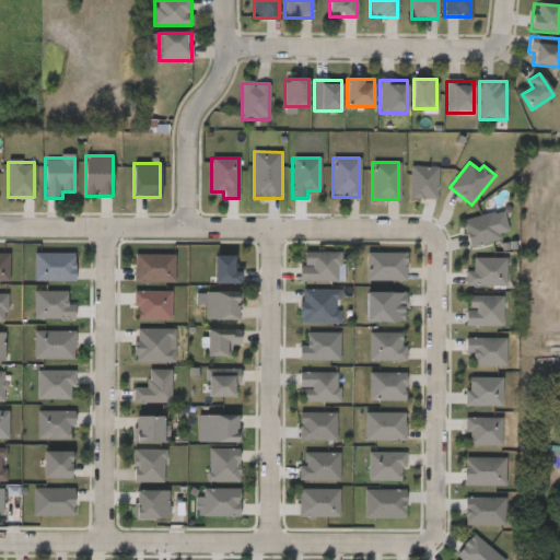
[(438,199),(440,167),(411,166),(410,199),(438,199)]
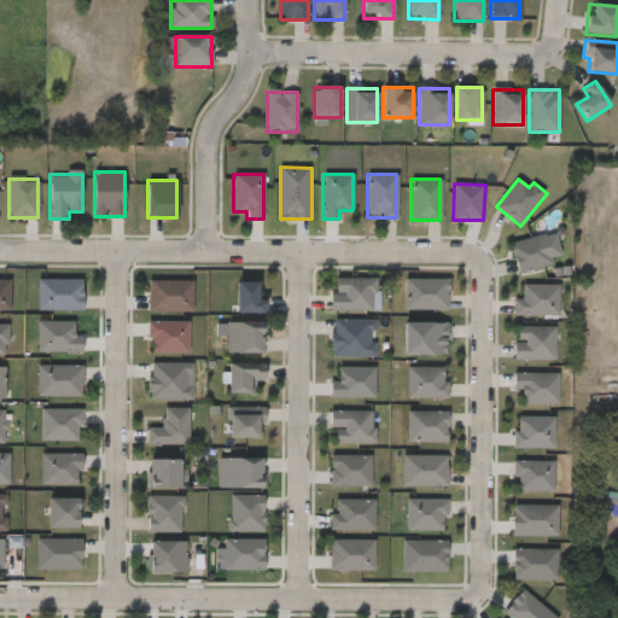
[(512,242),(518,273),(554,266),(553,258),(561,256),(558,233),(512,242)]
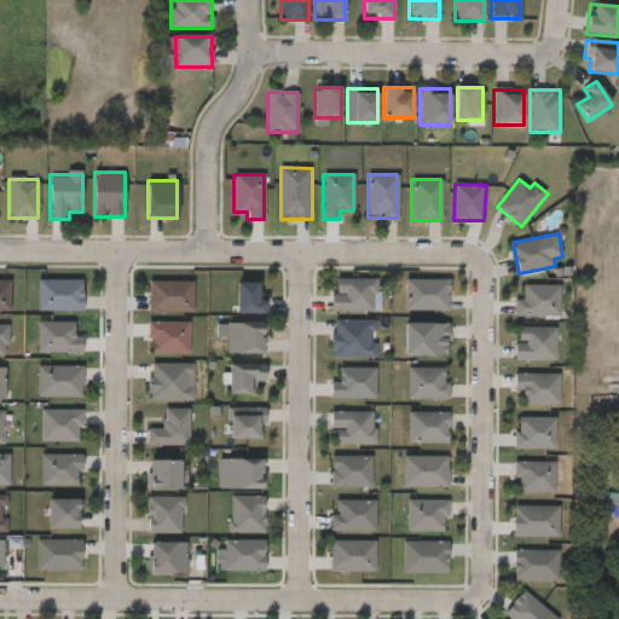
[(375,278),(375,311),(330,311),(330,278),(375,278)]
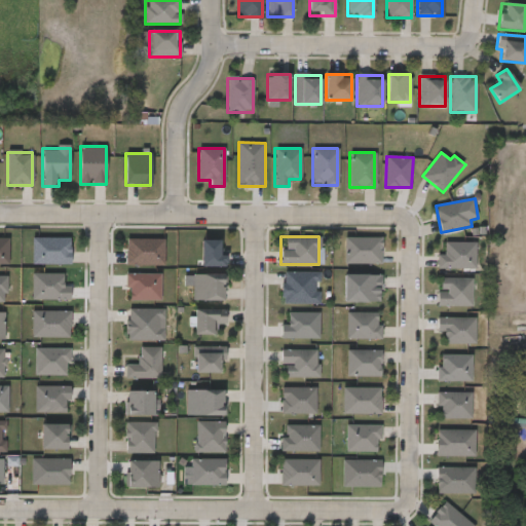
[(0,264),(9,265),(10,238),(0,237),(0,264)]
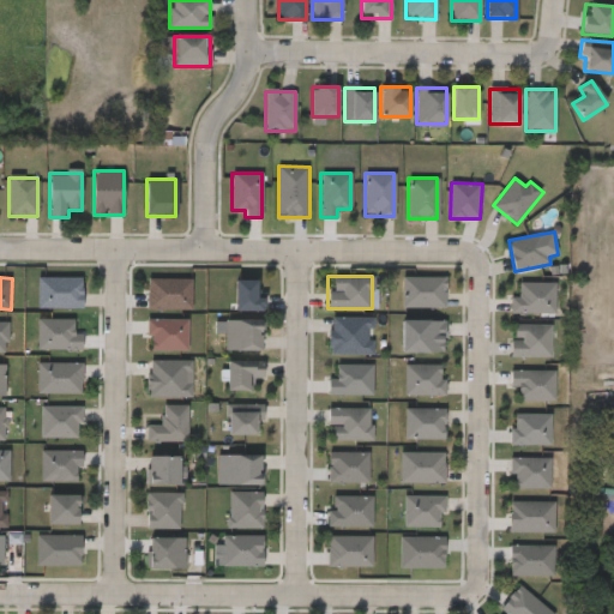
[(83,309),(84,278),(38,277),(38,308),(83,309)]
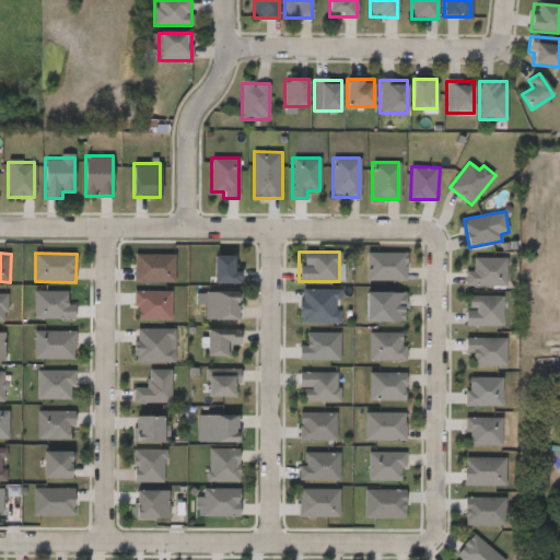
[(368,280),(407,281),(408,254),(368,253),(368,280)]
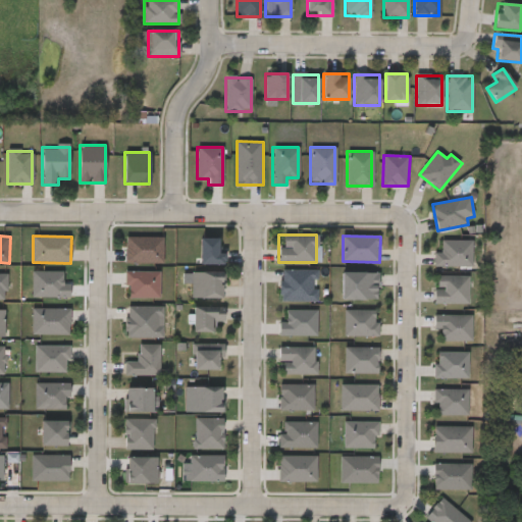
[(164,238),(126,237),(125,263),(164,264),(164,238)]
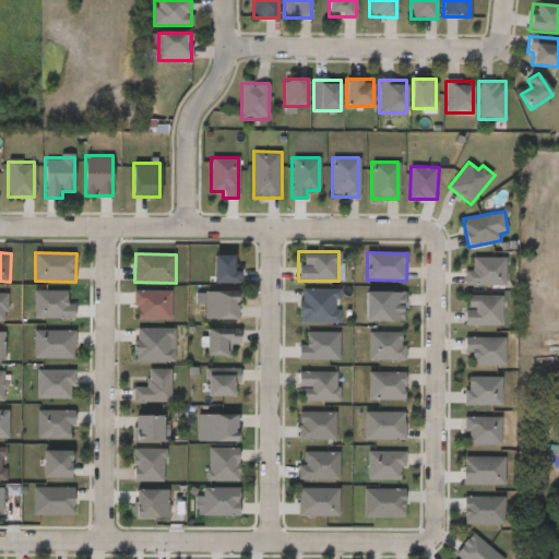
[(213,283),(213,256),(234,256),(234,271),(238,271),(238,283),(213,283)]
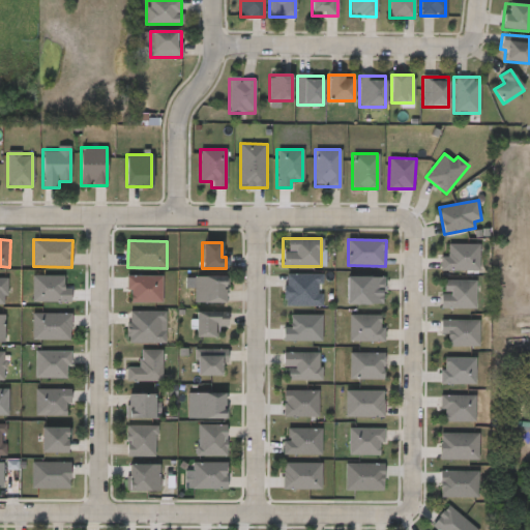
[(480,244),(448,244),(448,257),(442,257),(441,271),(480,271),(480,244)]
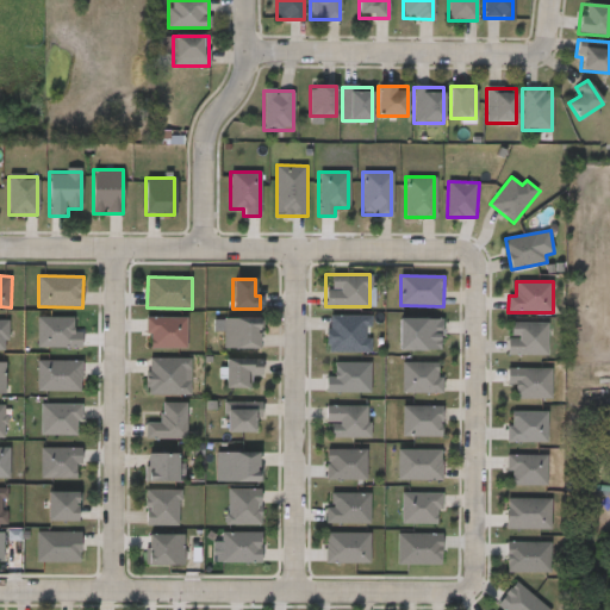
[(369,353),(325,353),(325,316),(369,316),(369,353)]
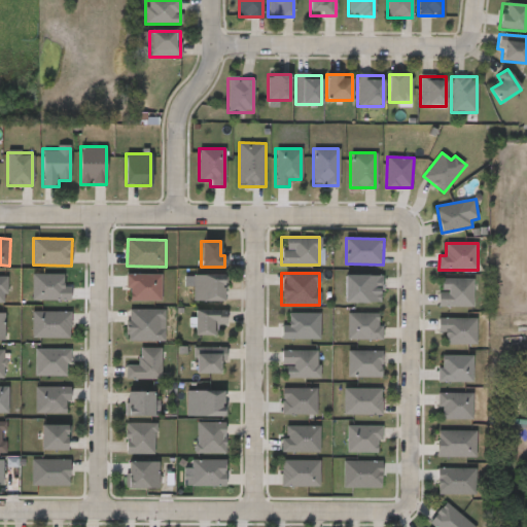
[(33,301),(71,301),(72,286),(64,286),(65,275),(33,274),(33,301)]
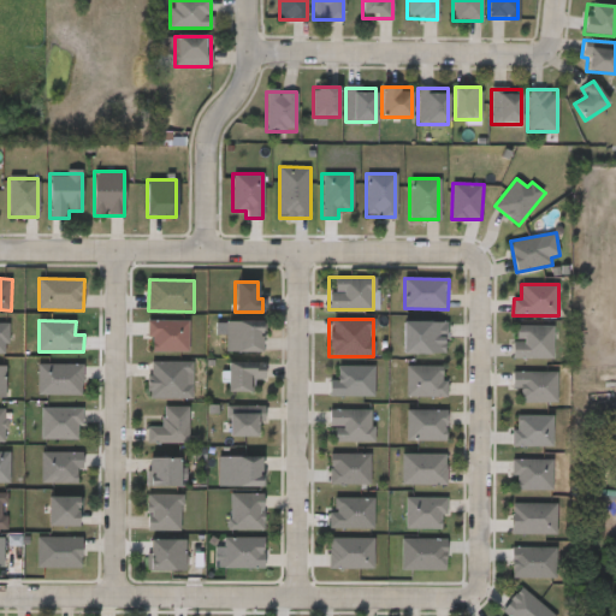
[(188,321),(188,351),(148,351),(148,321),(188,321)]
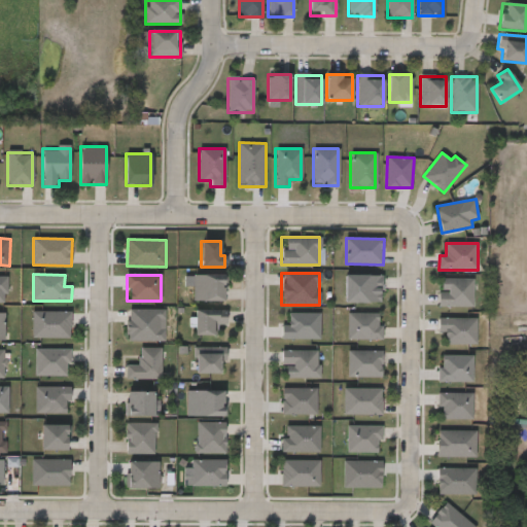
[(191,301),(191,275),(224,275),(224,301),(191,301)]
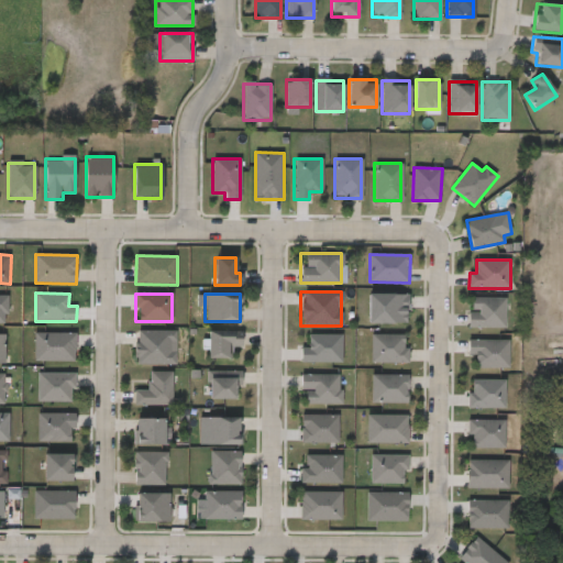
[(406,294),(406,323),(367,323),(367,294),(406,294)]
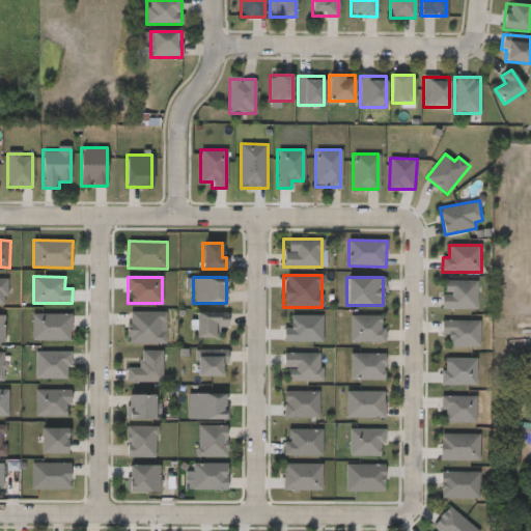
[(0,305),(4,306),(4,297),(9,297),(9,279),(0,278),(0,305)]
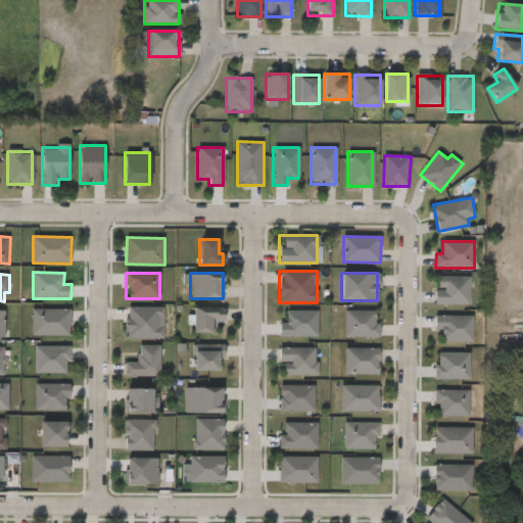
[(468,278),(468,304),(434,304),(434,278),(468,278)]
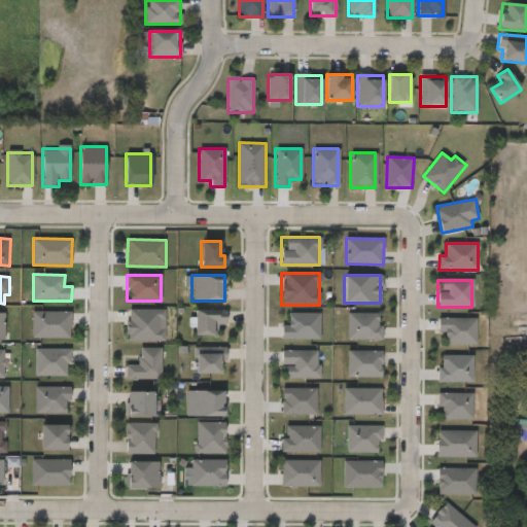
[(195,335),(195,309),(224,310),(224,325),(216,325),(216,336),(195,335)]
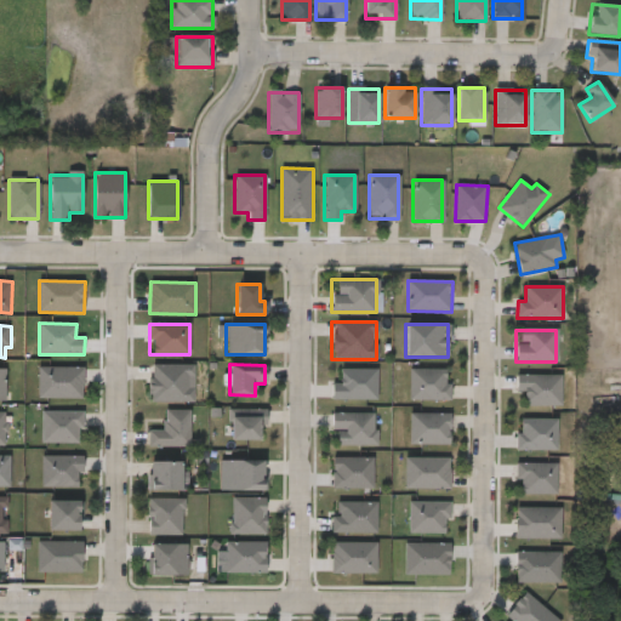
[(149,365),(192,365),(192,402),(149,402),(149,365)]
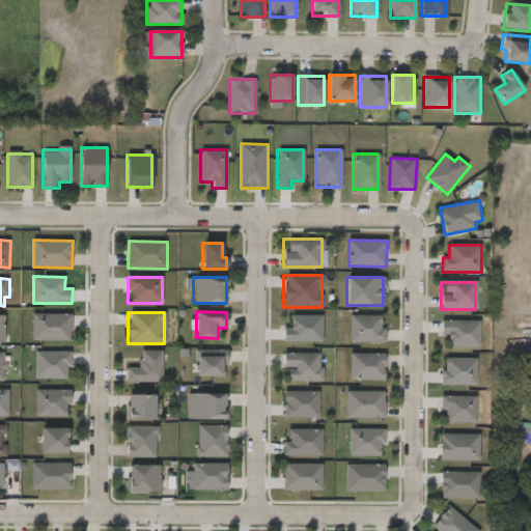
[(73,314),(33,313),(32,340),(72,341),(73,314)]
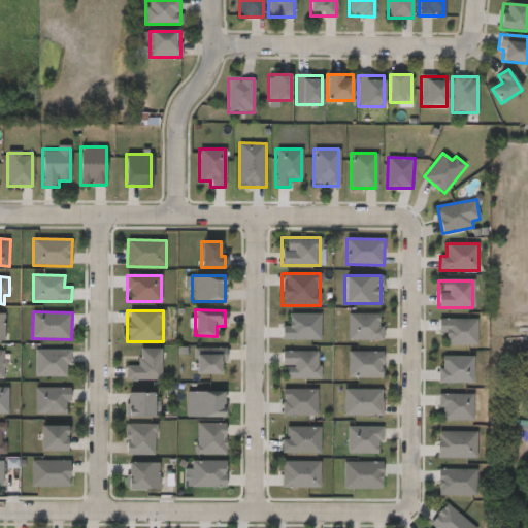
[(322,340),(322,314),(290,314),(290,326),(284,326),(284,340),(322,340)]
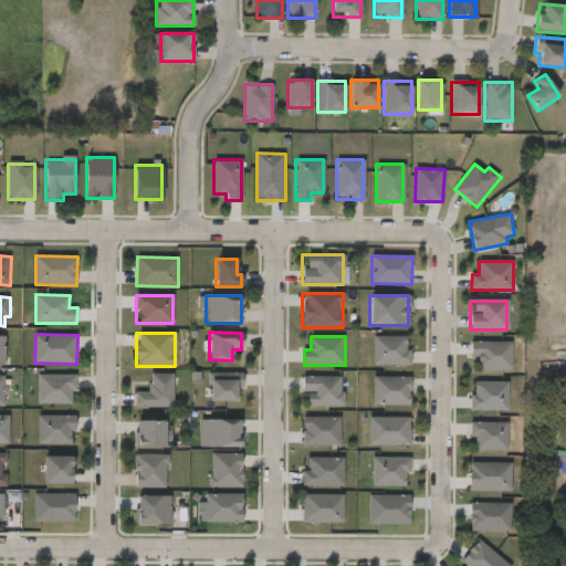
[(373,337),(409,337),(409,365),(373,365),(373,337)]
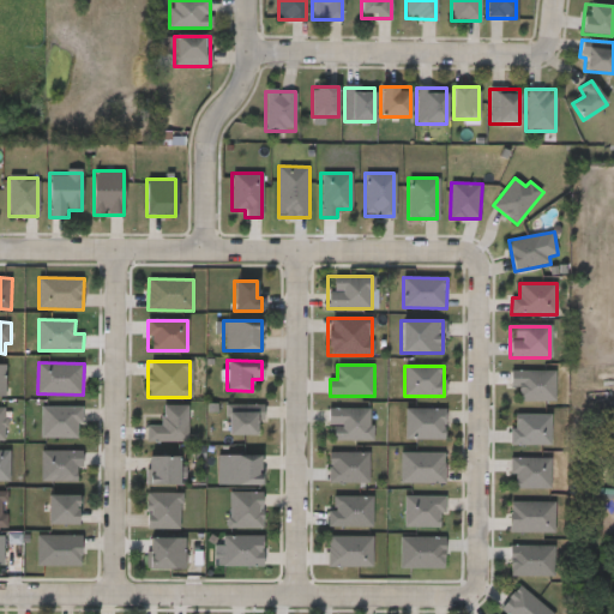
[(557,402),(557,371),(511,371),(511,387),(519,387),(521,403),(557,402)]
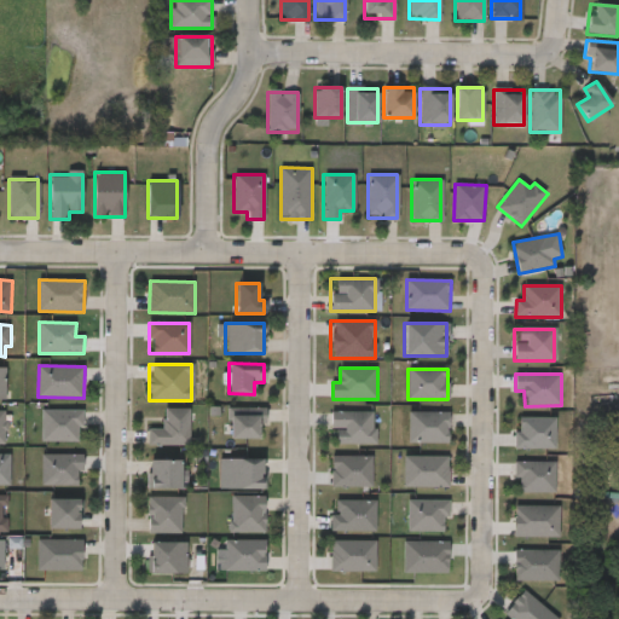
[(189,446),(146,446),(146,431),(162,431),(162,409),(189,409),(189,446)]
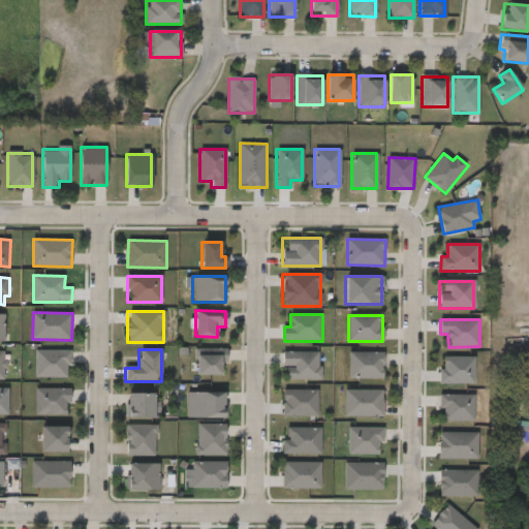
[(196,374),(196,349),(225,349),(225,374),(196,374)]
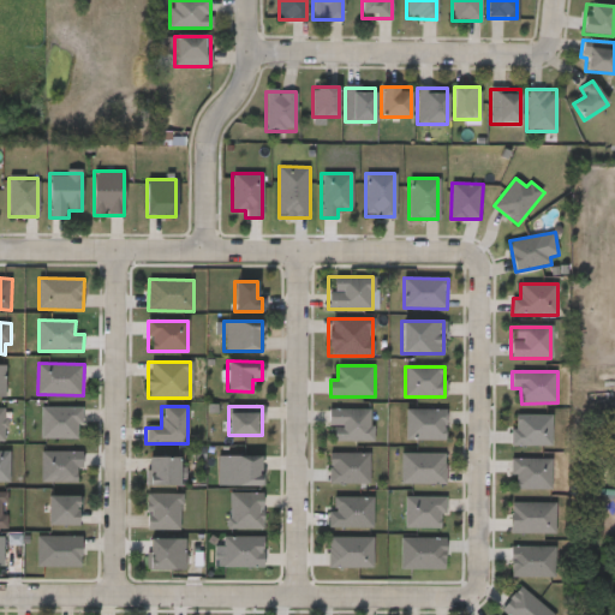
[(78,440),(78,424),(83,424),(83,407),(41,407),(42,440),(78,440)]
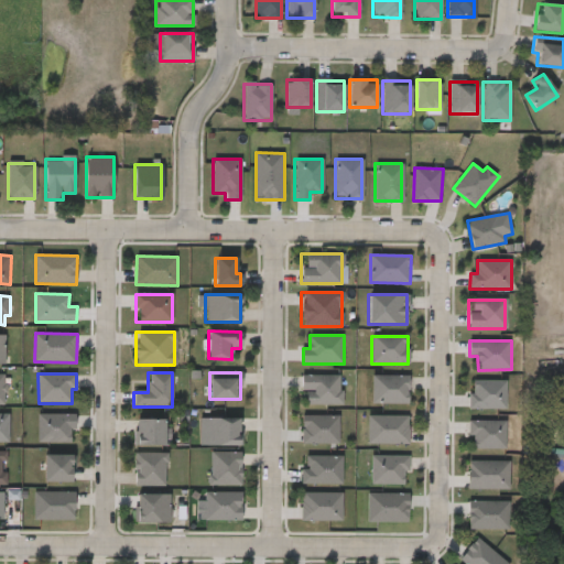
[(340,405),(301,405),(301,376),(340,376),(340,405)]
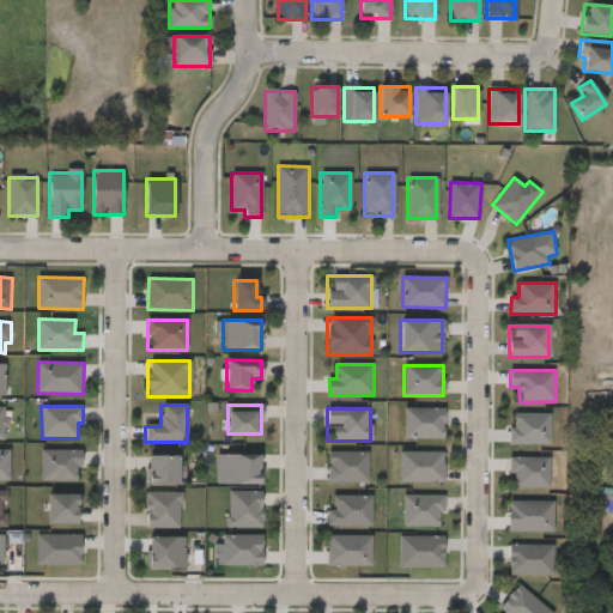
[(404,439),(404,408),(443,408),(443,439),(404,439)]
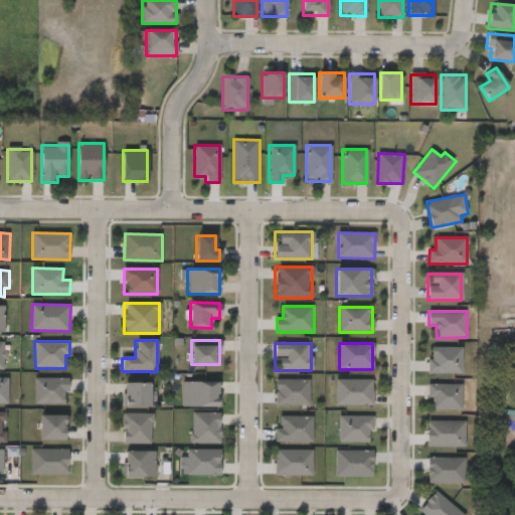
[(463,348),(433,347),(433,359),(428,359),(428,373),(463,374),(463,348)]
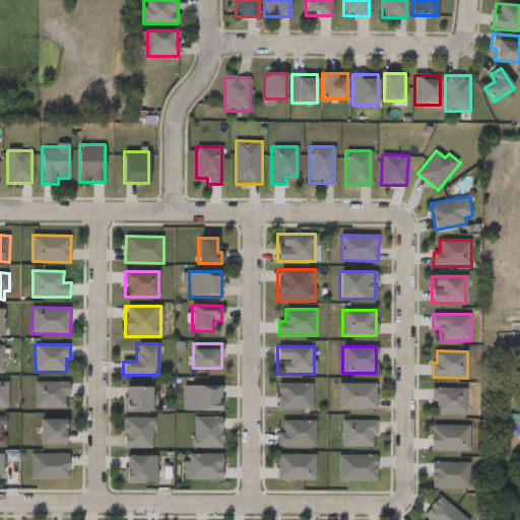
[(0,407),(9,408),(9,381),(0,381),(0,407)]
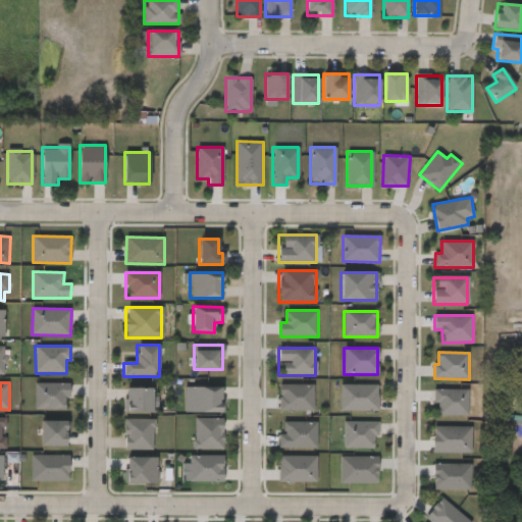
[(70,383),(36,382),(35,409),(65,410),(66,398),(70,398),(70,383)]
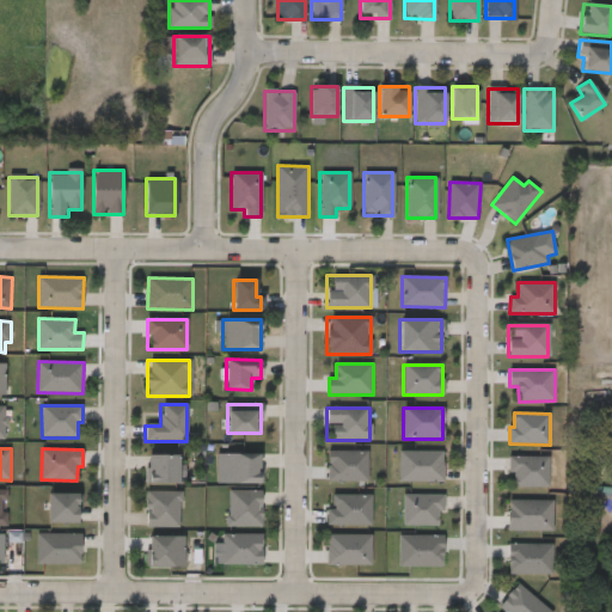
[(368,451),(329,451),(329,483),(369,482),(368,451)]
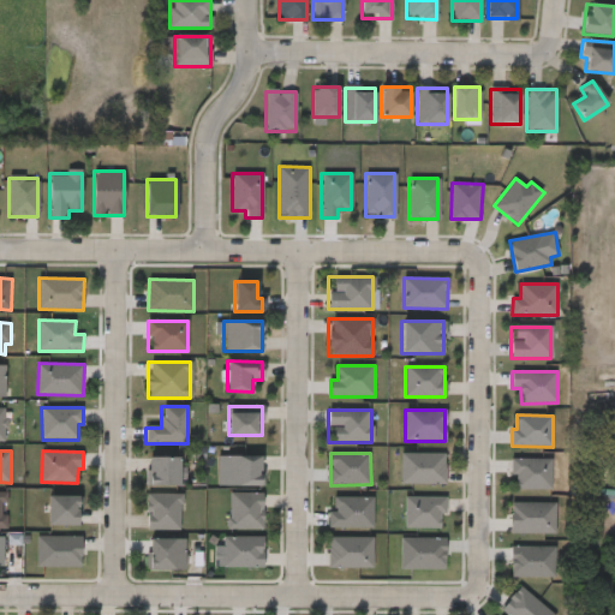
[(447,453),(401,454),(402,485),(447,484),(447,453)]
